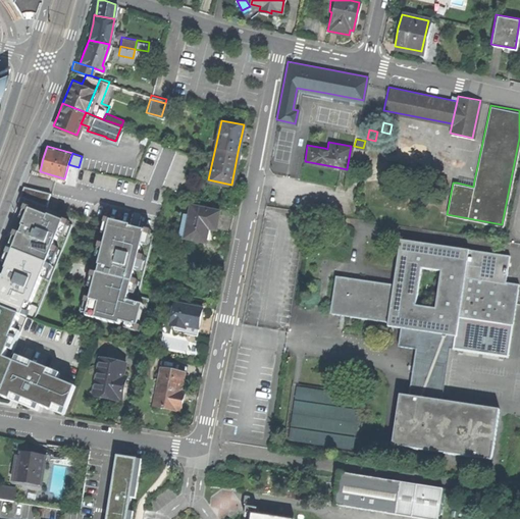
[(458,177),(457,183),(473,187),(474,180),(458,177)]
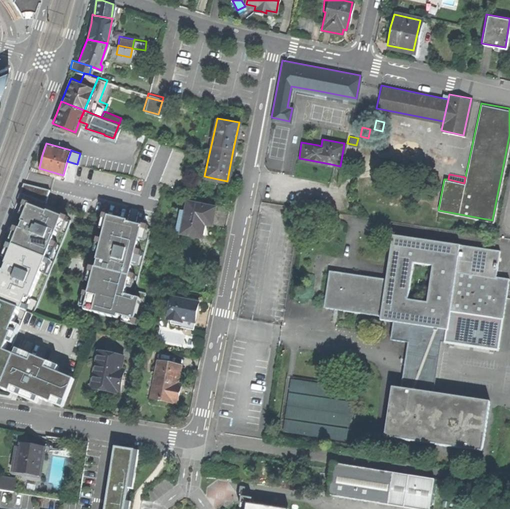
[(22,181),(19,191),(44,201),(48,188),(22,181)]
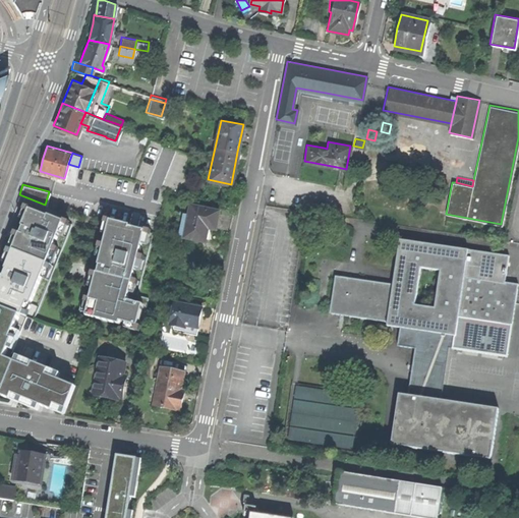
[(0,304),(25,314),(33,318),(70,222),(47,213),(47,214),(29,207),(29,205),(23,203),(18,216),(23,218),(21,223),(21,224),(20,228),(19,231),(13,229),(7,243),(12,245),(11,247),(7,245),(1,260),(0,260),(0,273),(1,273),(0,275),(0,304)]
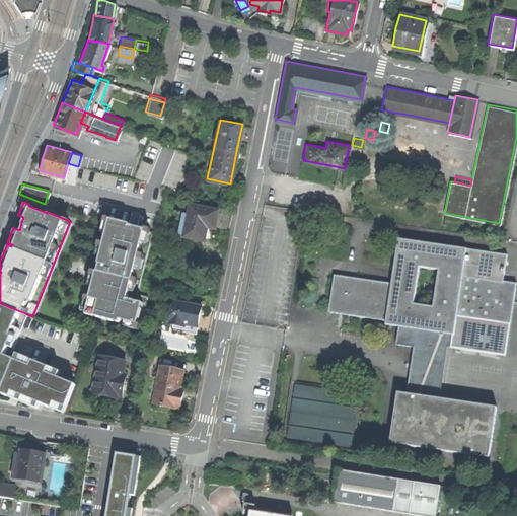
[(203,239),(206,225),(213,227),(215,220),(217,209),(190,203),(182,234),(203,239)]
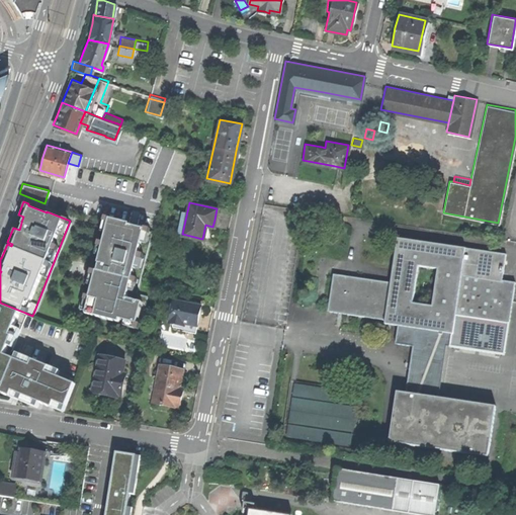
[(99,229),(104,231),(108,217),(108,216),(103,213),(99,229)]
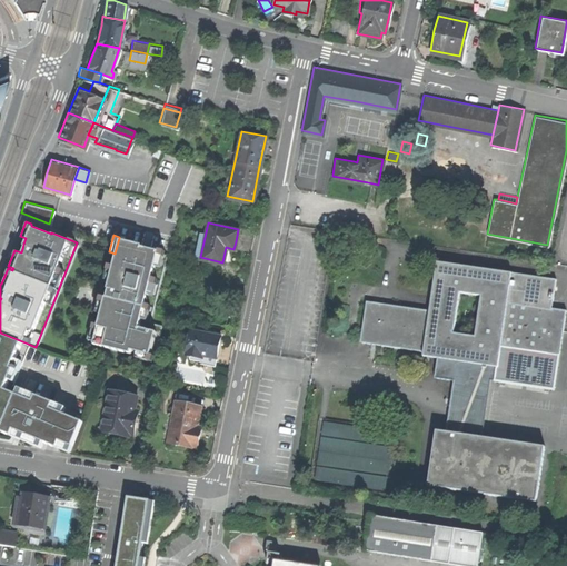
[(136,349),(152,354),(160,324),(149,320),(167,251),(162,250),(157,249),(140,245),(140,244),(119,238),(115,254),(112,264),(109,278),(106,287),(107,287),(106,294),(103,303),(97,300),(96,301),(93,301),(83,339),(129,351),(130,348),(136,349)]
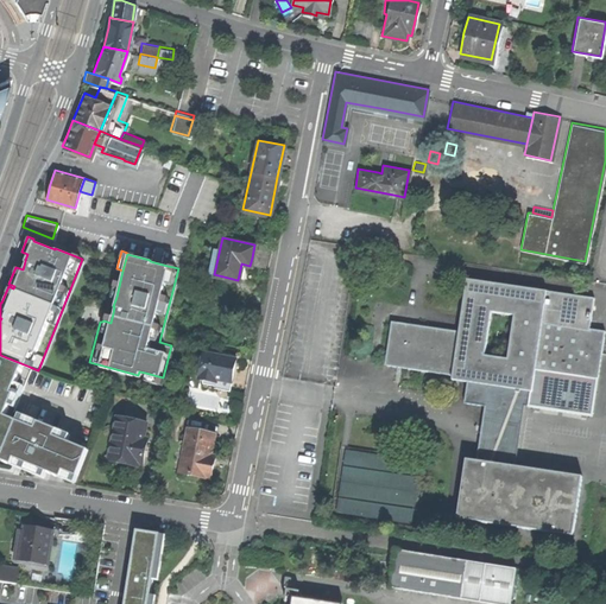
[(529,388),(526,404),(591,413),(603,330),(587,328),(592,296),(466,278),(458,329),(452,373),(450,376),(467,379),(529,388)]
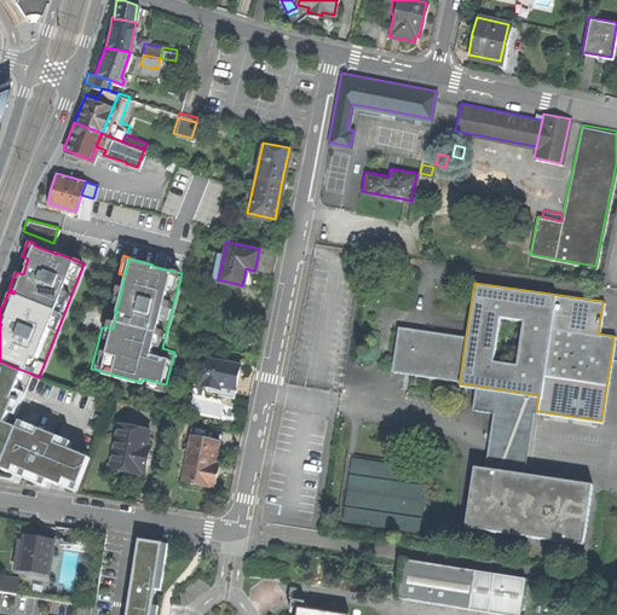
[(113,301),(119,302),(122,286),(116,285),(113,301)]
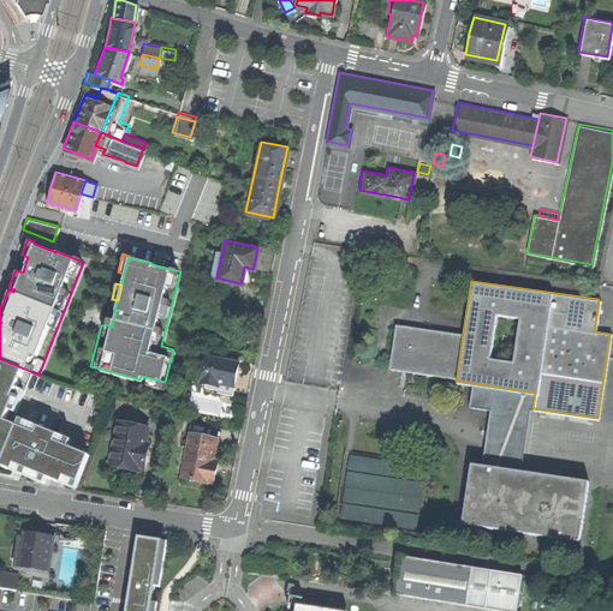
[(403,369),(457,377),(463,333),(394,323),(388,366),(403,369)]
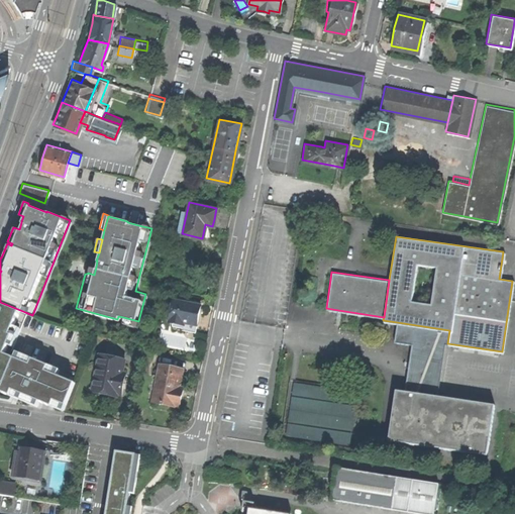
[(168,321),(172,321),(183,323),(183,321),(196,323),(197,316),(199,304),(173,299),(168,321)]
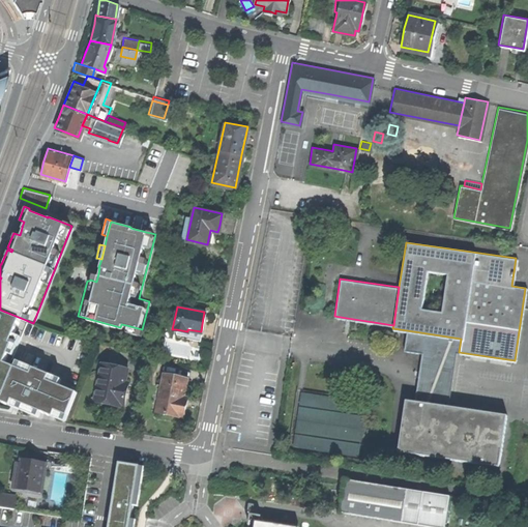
[(0,400),(4,402),(25,410),(40,370),(10,357),(26,320),(0,310),(0,400)]
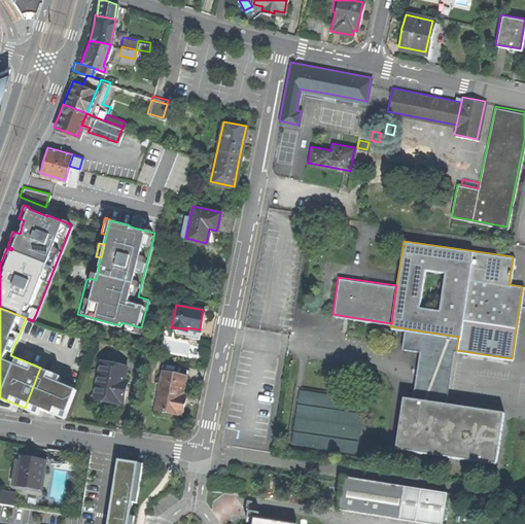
[(140,333),(141,327),(126,323),(125,328),(140,333)]
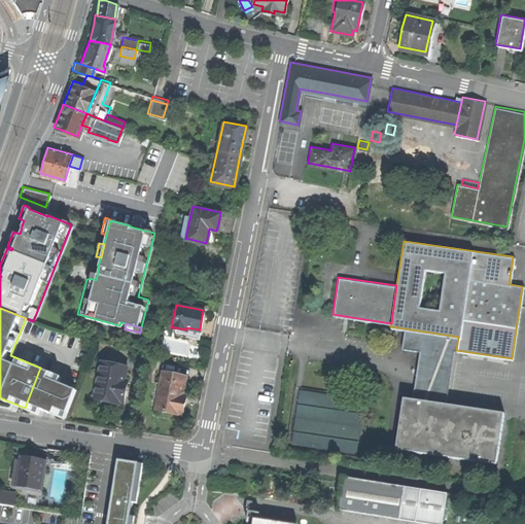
[(186,329),(175,327),(174,330),(185,333),(185,335),(198,338),(200,329),(186,327),(186,329)]
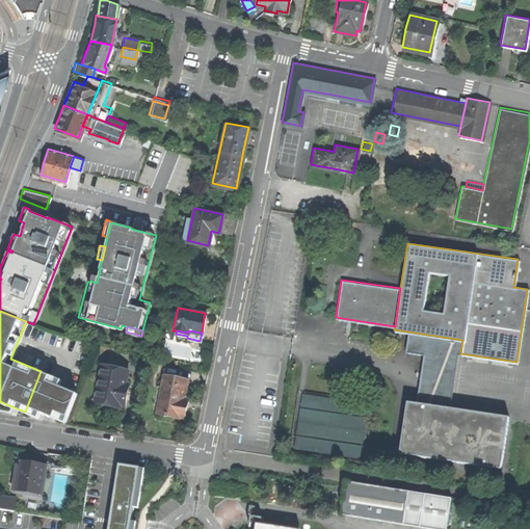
[(456,352),(460,353),(462,340),(408,332),(405,350),(423,353),(416,402),(448,406),(456,352)]
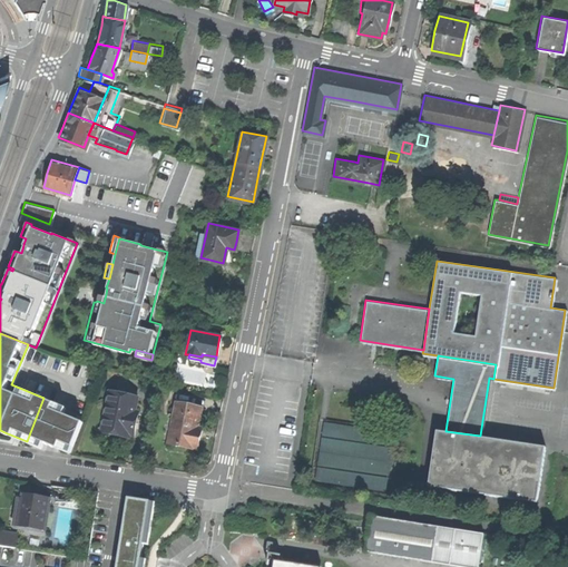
[(110,404),(105,428),(117,430),(133,432),(137,410),(134,409),(136,394),(109,389),(106,403),(110,404)]
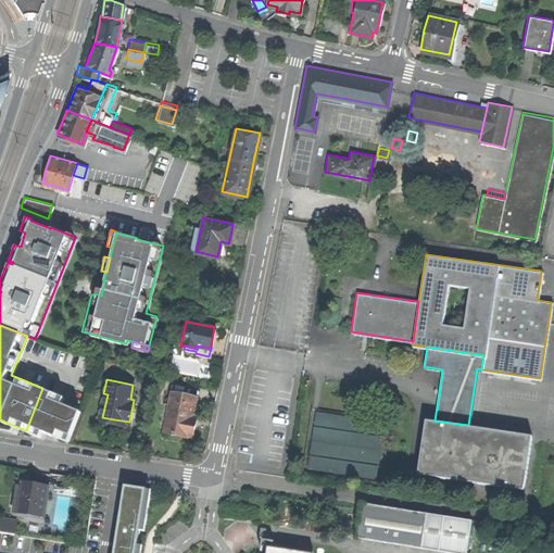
[(63,397),(42,388),(26,430),(39,436),(41,430),(67,440),(78,410),(61,403),(63,397)]
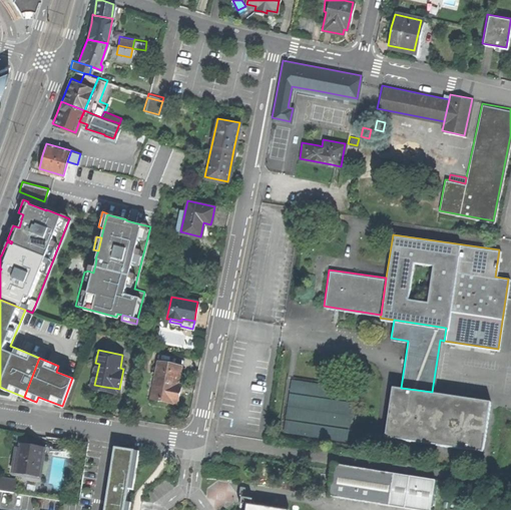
[(159,372),(153,398),(164,400),(175,402),(178,390),(174,389),(176,382),(180,365),(157,360),(155,371),(159,372)]
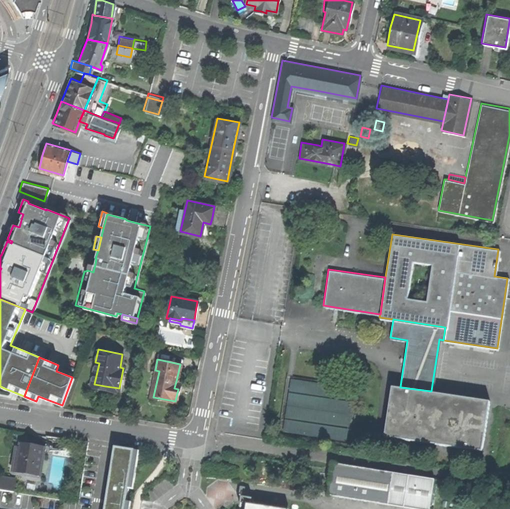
[(149,396),(153,397),(159,371),(155,370),(149,396)]
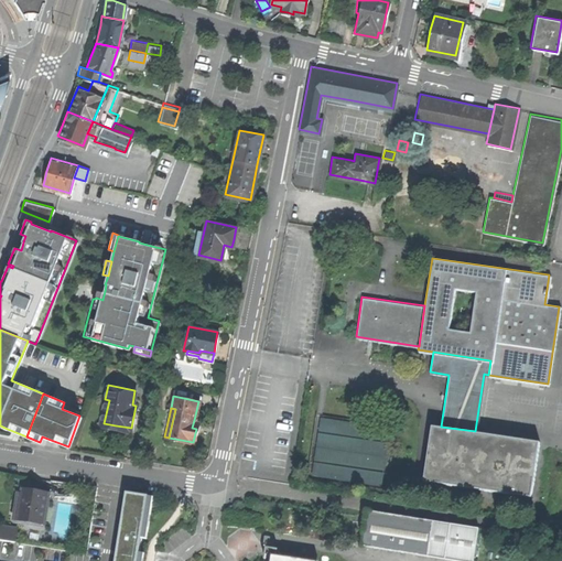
[(317,430),(387,440),(389,425),(319,416),(317,430)]
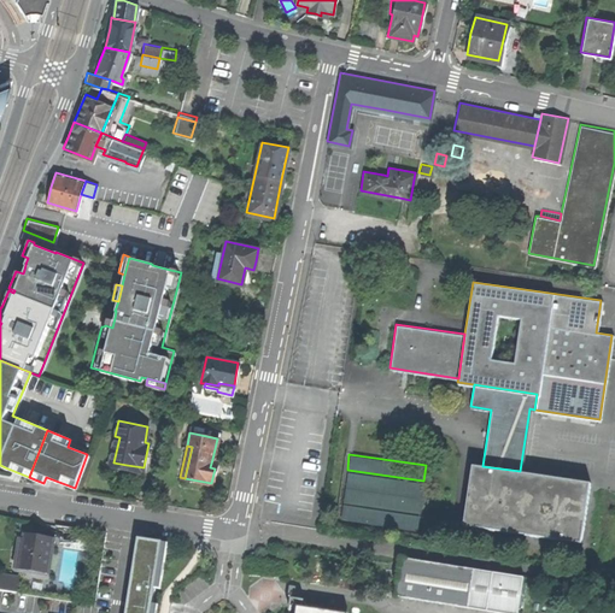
[(520,471),(482,466),(473,464),(463,523),(580,540),(589,482),(520,471)]
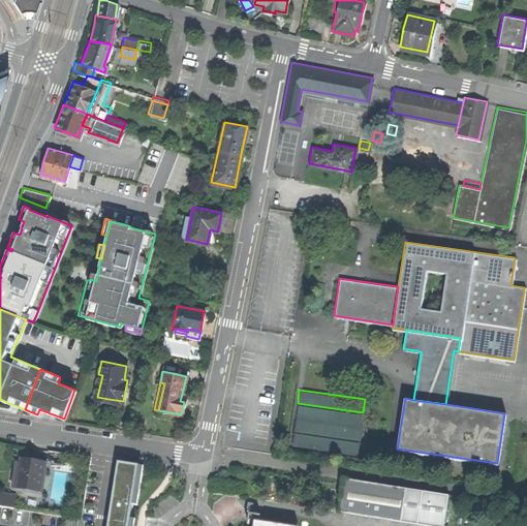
[(361,426),(363,413),(297,404),(295,415),(361,426)]
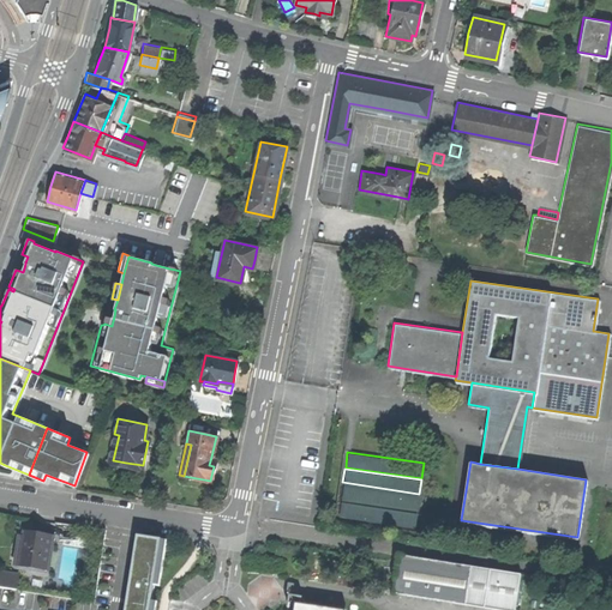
[(417,509),(419,495),(342,483),(340,497),(417,509)]
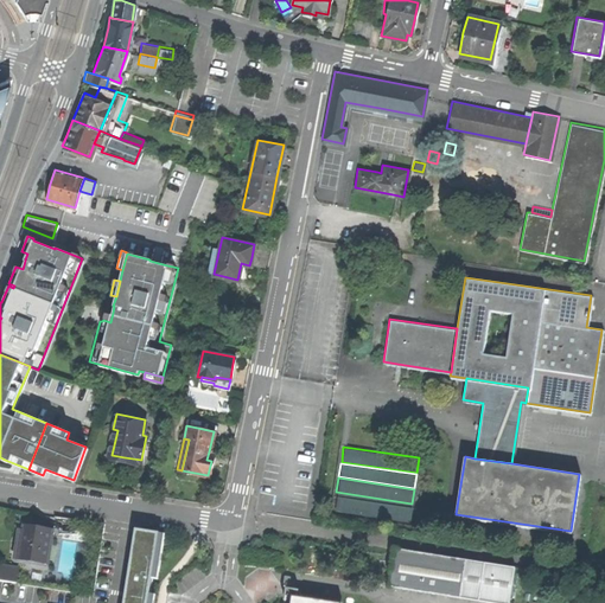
[(409,519),(412,506),(336,494),(333,508),(409,519)]
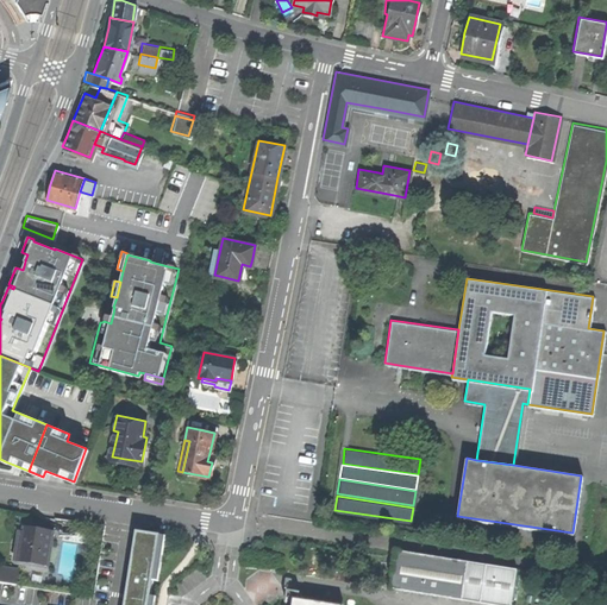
[(45,567),(47,562),(17,558),(23,525),(24,525),(24,521),(14,520),(12,529),(18,530),(12,561),(45,567)]
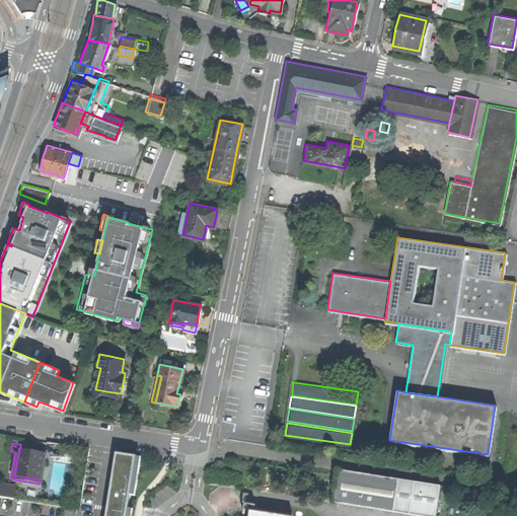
[(19,448),(14,475),(40,480),(45,452),(34,451),(20,448),(19,448)]
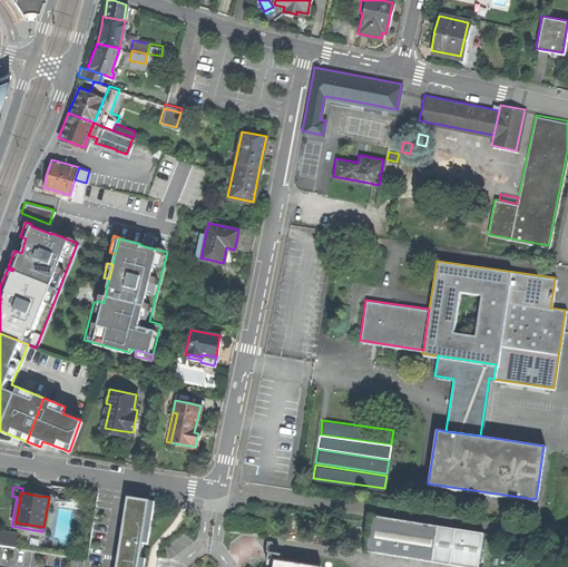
[(117,566),(143,566),(147,548),(155,500),(129,496),(117,566)]
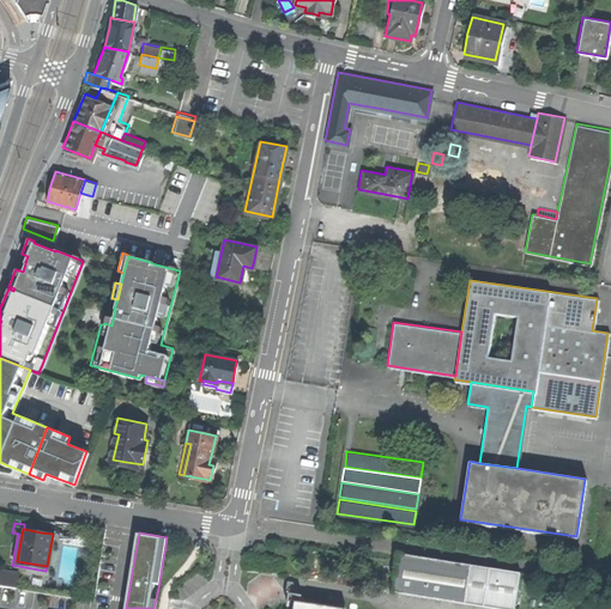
[(516,570),(397,550),(391,589),(510,608),(516,570)]
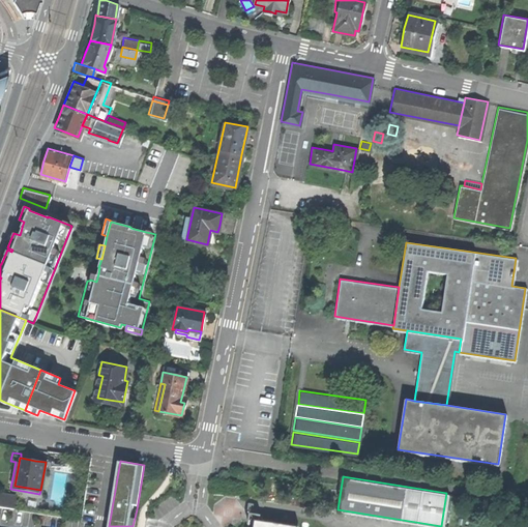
[(0,503),(13,506),(18,495),(0,493),(0,503)]
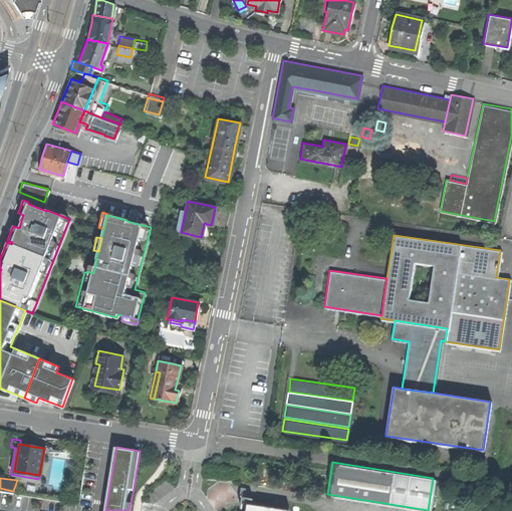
[(288,510),(289,509),(251,503),(248,498),(241,502),(245,508),(244,510),(288,510)]
